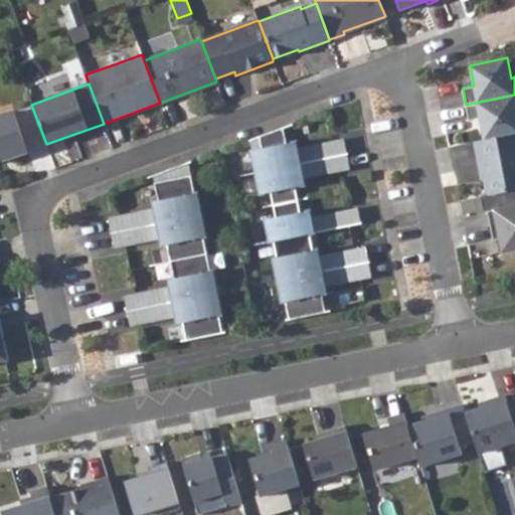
[(480,119),(484,139),(514,133),(514,95),(466,105),(469,121),(480,119)]
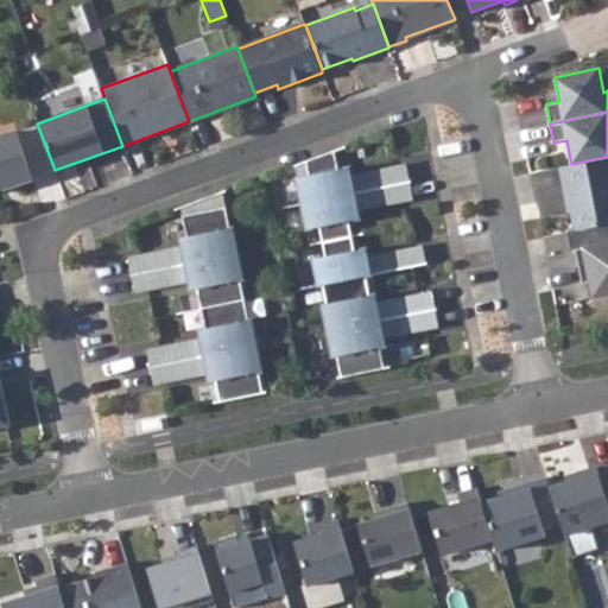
[(17,131),(0,135),(0,189),(32,179),(17,131)]
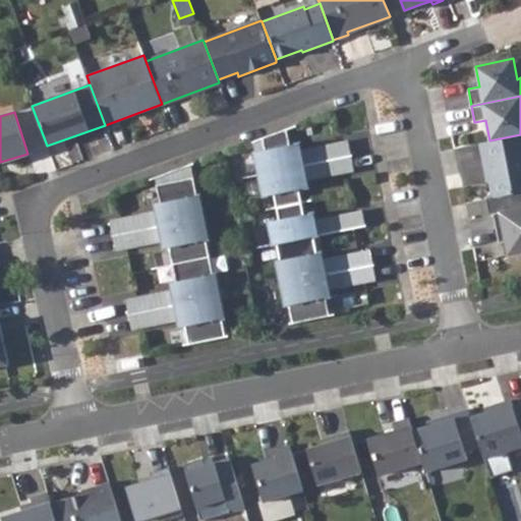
[(289,304),(292,323),(330,315),(326,297),(324,290),(329,289),(326,274),(323,257),(317,258),(316,251),(313,235),(317,234),(314,218),(305,220),(303,214),(298,188),(297,181),(307,179),(304,164),(301,149),(291,151),(290,143),(287,128),(263,137),(265,150),(254,152),(264,196),(274,194),(279,220),(269,222),(274,244),(276,244),(280,261),(277,261),(286,305),(289,304)]
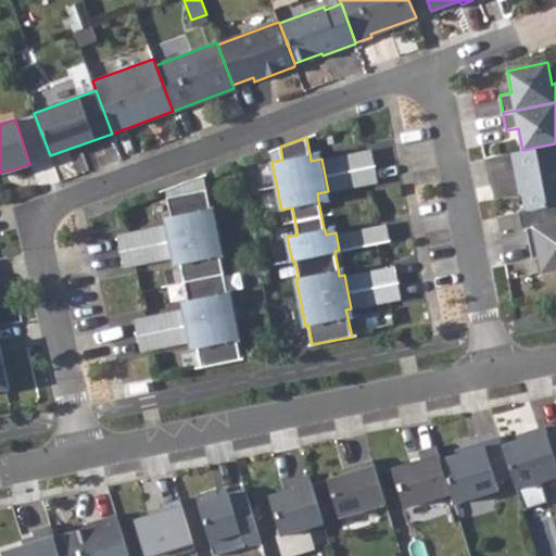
[(521,193),(525,211),(516,213),(519,228),(526,227),(555,220),(555,143),(522,150),(510,153),(515,172),(517,171),(521,193)]
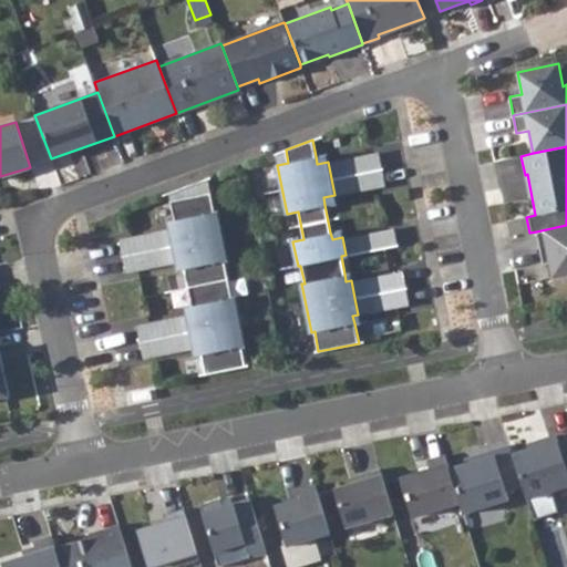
[(349,174),(352,192),(383,185),(377,152),(346,157),(349,174)]
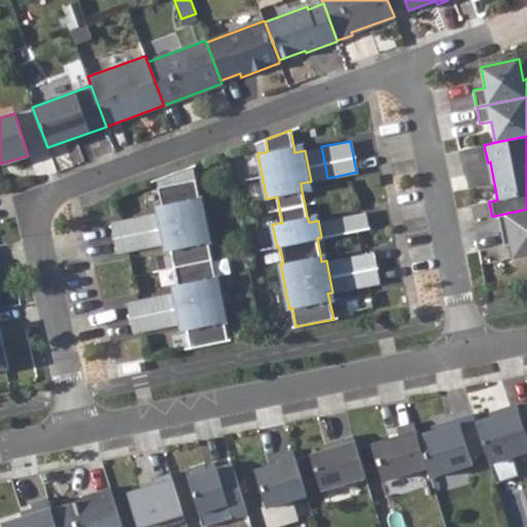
[(293,145),(294,152),(305,150),(303,143),(293,145)]
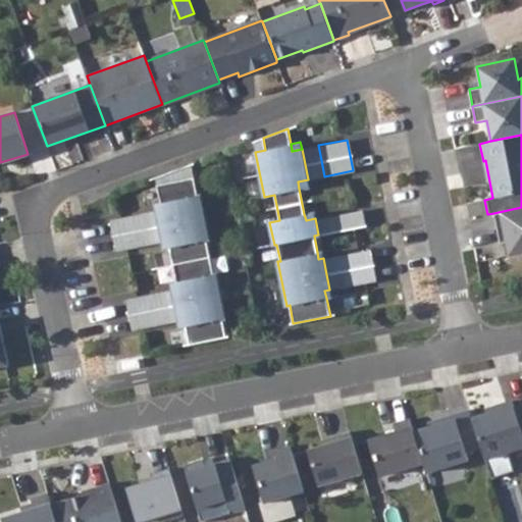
[(305,164),(308,179),(324,176),(321,160),(318,145),(302,149),(305,164)]
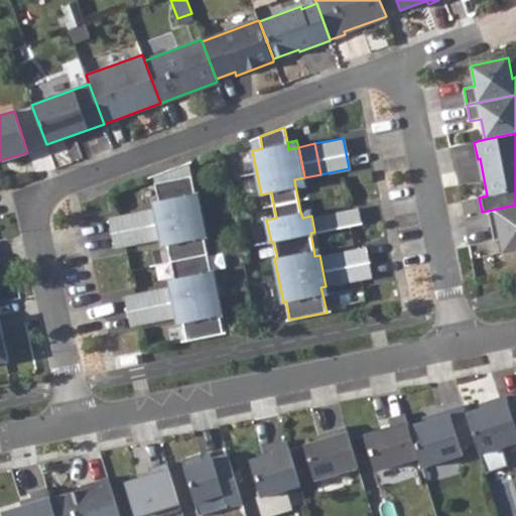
[(153,175),(155,182),(191,175),(188,162),(153,175)]
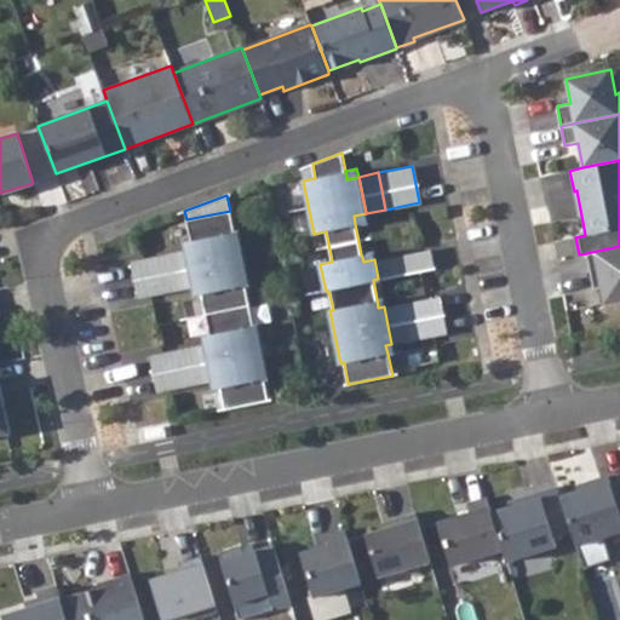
[(220,388),(225,409),(269,401),(264,378),(268,378),(257,326),(253,327),(245,285),(248,283),(239,231),(234,233),(230,211),(187,219),(190,241),(193,250),(187,251),(190,269),(194,288),(200,286),(201,296),(205,311),(210,333),(211,343),(205,343),(208,362),(213,380),(219,379),(220,388)]
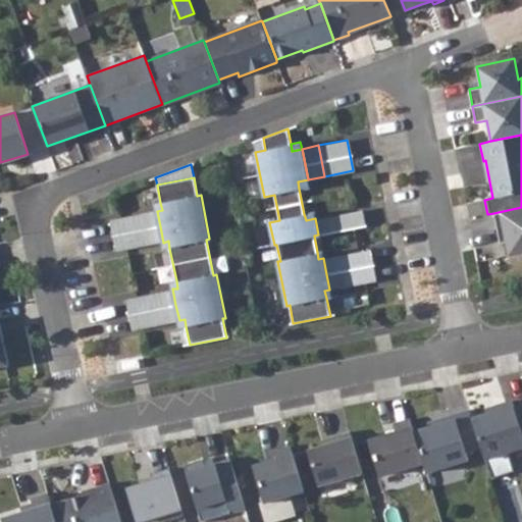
[(298,181),(299,189),(309,187),(308,179),(298,181)]
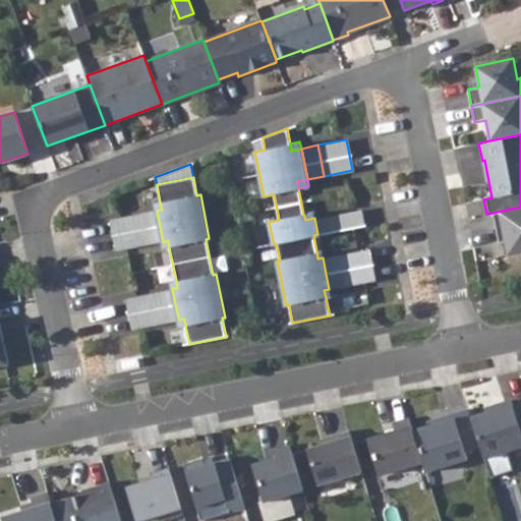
[(520,252),(520,207),(493,213),(499,243),(505,241),(508,255),(520,252)]
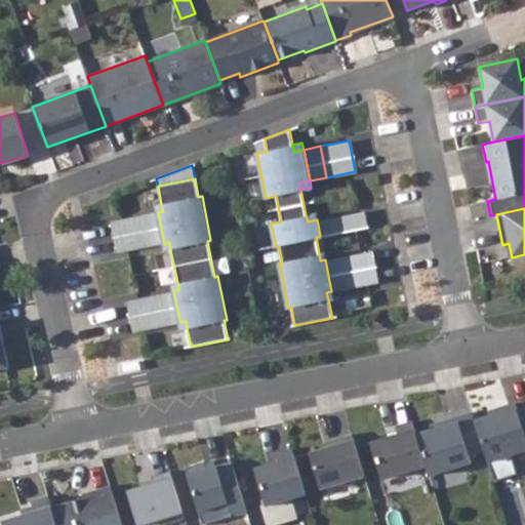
[(334,216),(337,233),(366,227),(363,210),(334,216)]
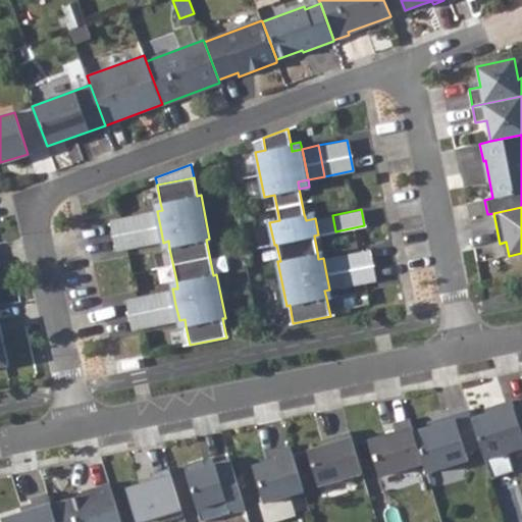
[(157,211),(141,214),(144,230),(160,226),(157,211)]
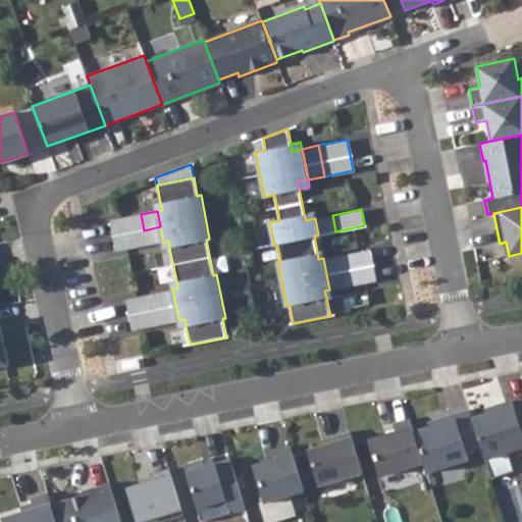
[(112,220),(115,236),(144,230),(141,214),(112,220)]
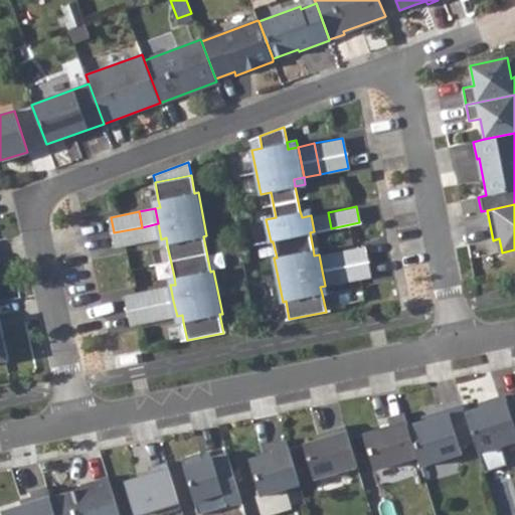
[(311,215),(314,231),(331,228),(328,212),(311,215)]
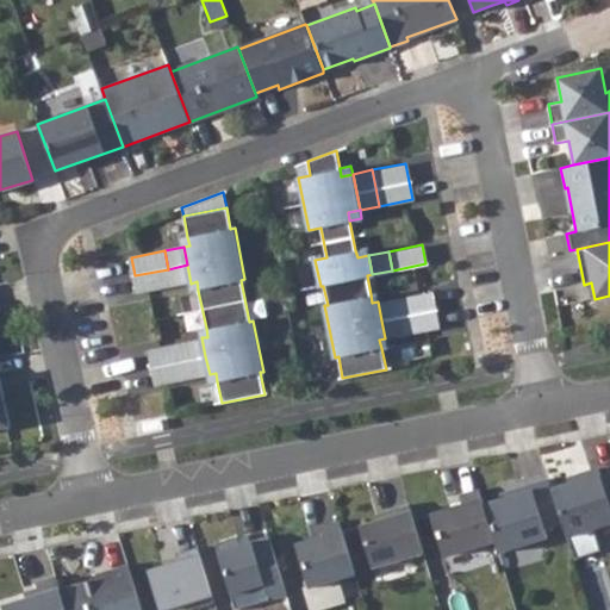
[(168,269),(172,287),(191,284),(187,265),(168,269)]
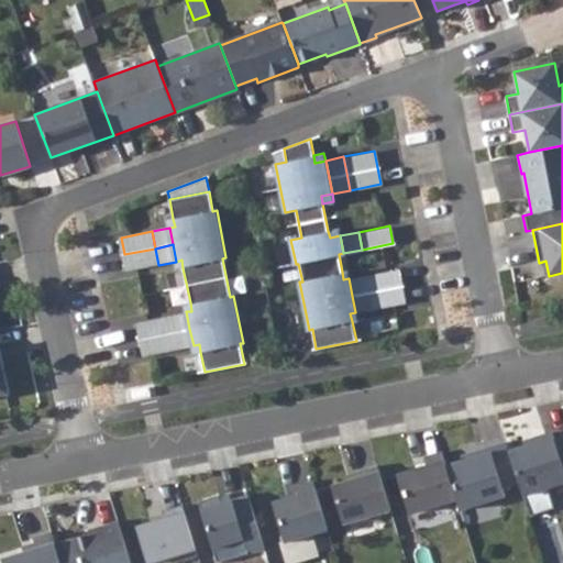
[(124,254),(128,271),(158,265),(155,249),(124,254)]
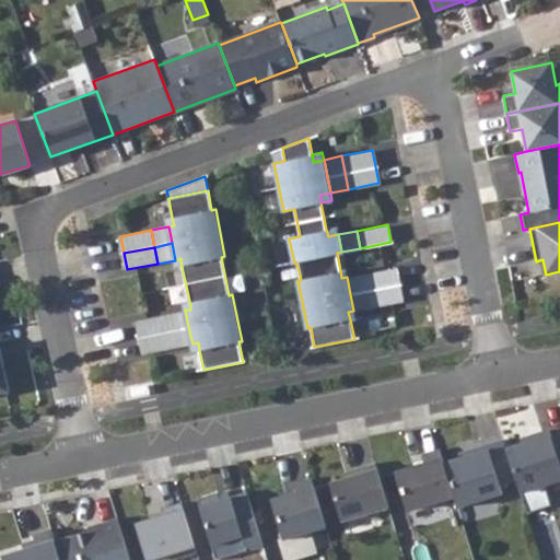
[(369,291),(372,307),(403,301),(399,283),(395,268),(364,273),(369,291)]
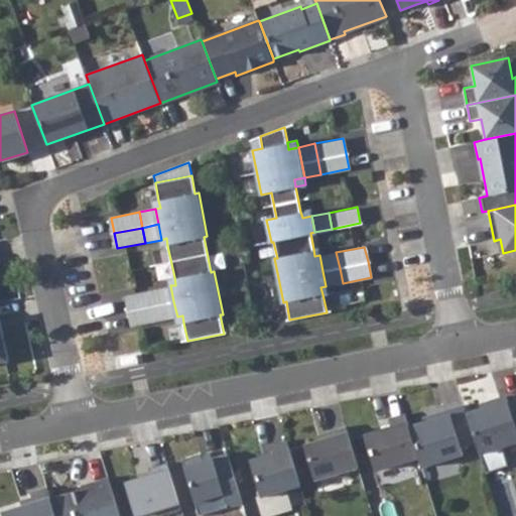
[(323,271),(326,286),(343,283),(340,268),(336,252),(319,255),(323,271)]
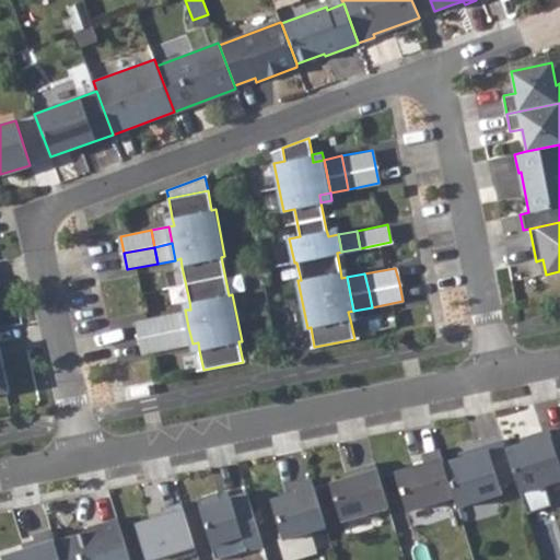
[(167,313),(171,330),(188,327),(185,310),(167,313)]
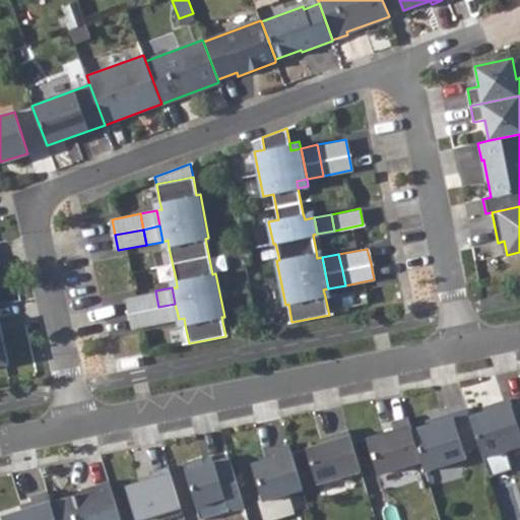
[(127,297),(130,312),(158,307),(155,290),(127,297)]
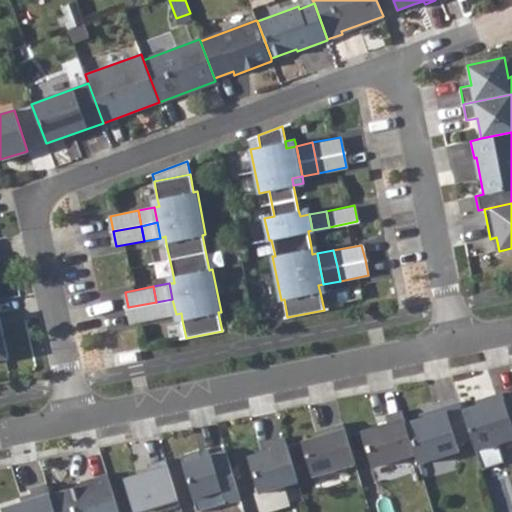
[(156,302),(159,317),(176,314),(172,299),(156,302)]
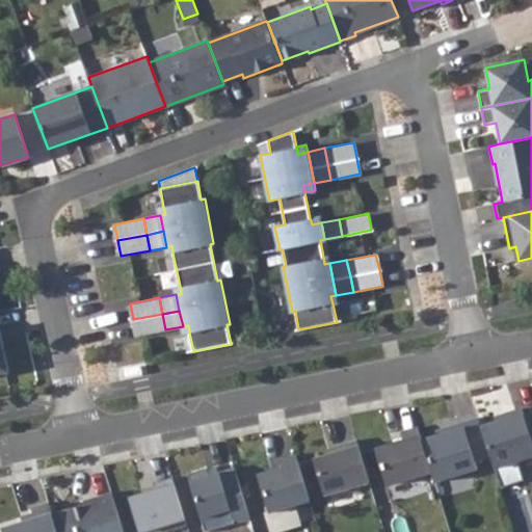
[(133,319),(137,336),(165,329),(162,314),(133,319)]
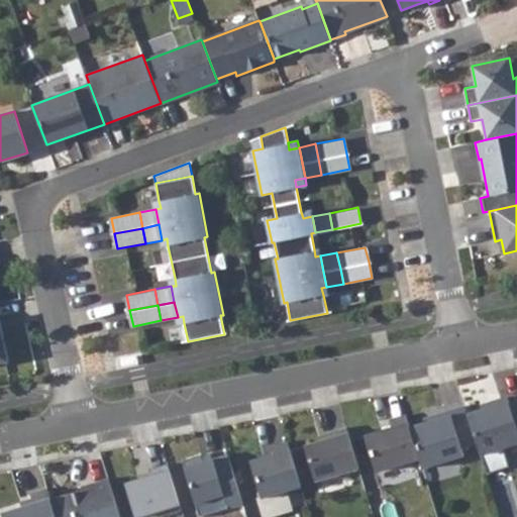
[(0,363),(9,360),(0,320),(0,363)]
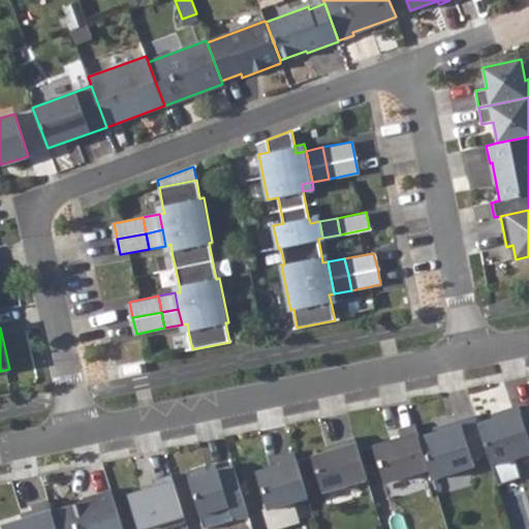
[(510,406),(470,421),(487,466),(527,452),(510,406)]
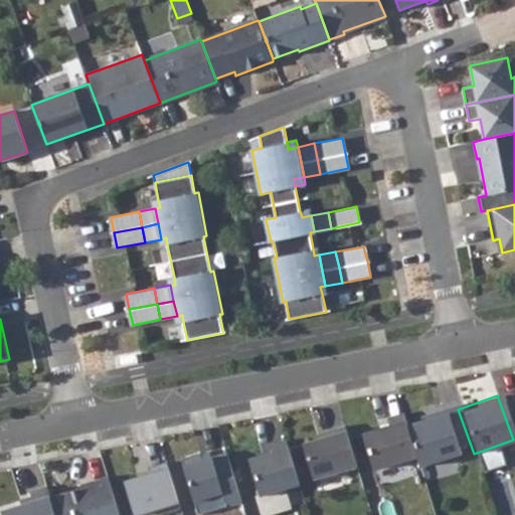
[(400,423),(410,459),(413,466),(458,453),(441,410),(400,423)]
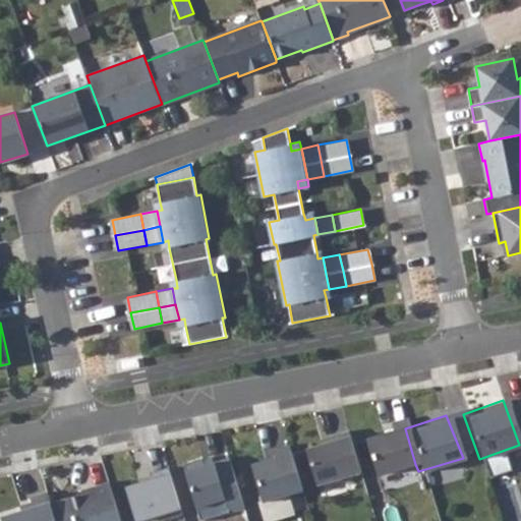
[(402,418),(359,432),(372,475),(415,464),(405,428),(402,418)]
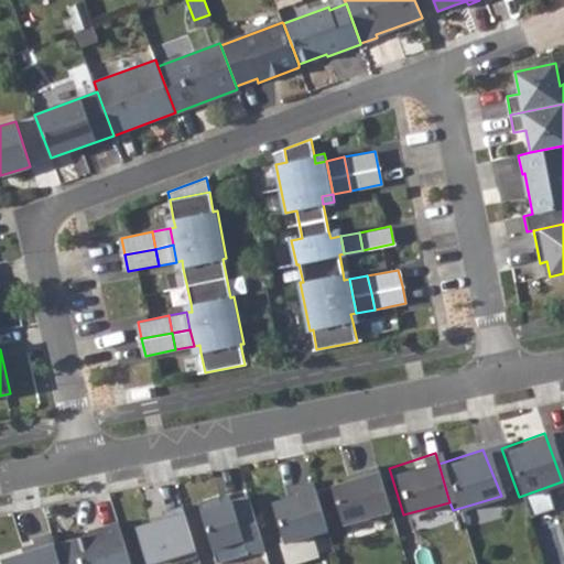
[(355,476),(329,484),(343,525),(386,512),(370,463),(353,468),(355,476)]
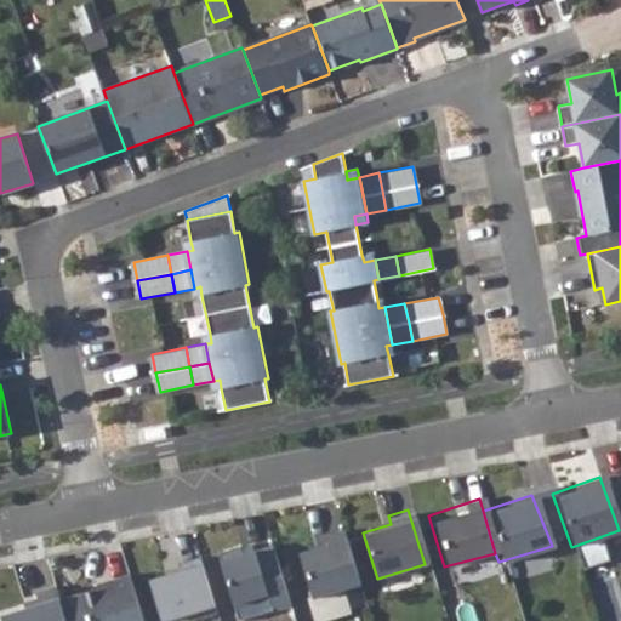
[(329,543),(301,552),(314,598),(362,584),(346,529),(326,535),(329,543)]
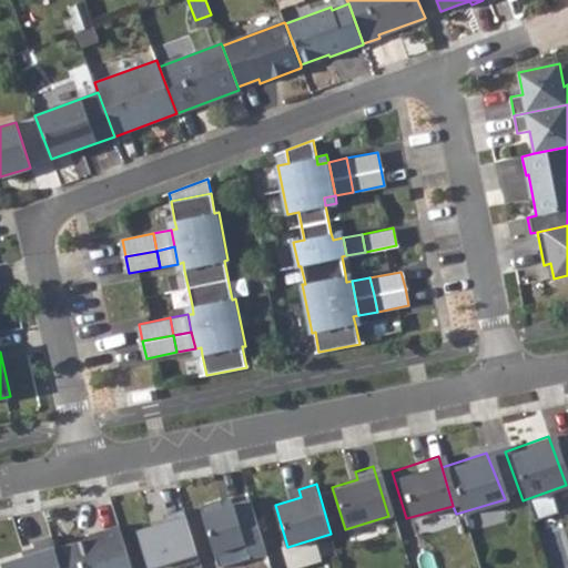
[(221,497),(200,504),(219,566),(266,551),(250,497),(223,505),(221,497)]
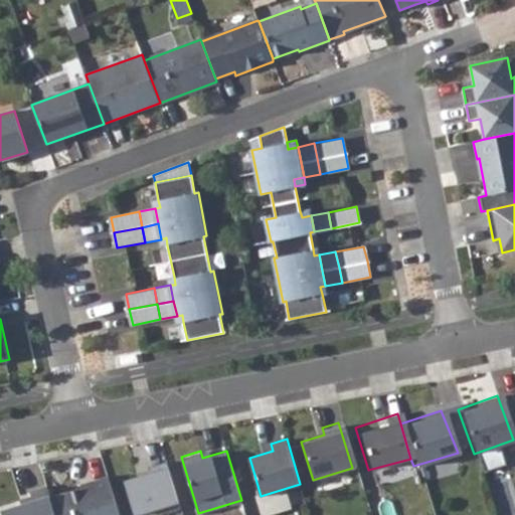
[(180,505),(166,460),(149,466),(150,471),(125,479),(136,513),(148,509),(150,514),(180,505)]
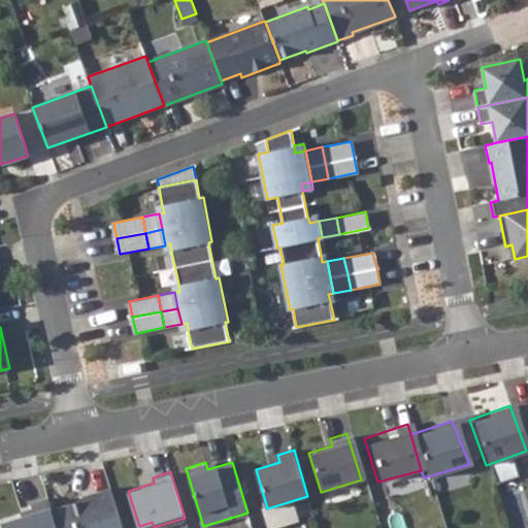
[(85,498),(53,508),(58,527),(123,527),(110,487),(94,491),(95,495),(85,498)]
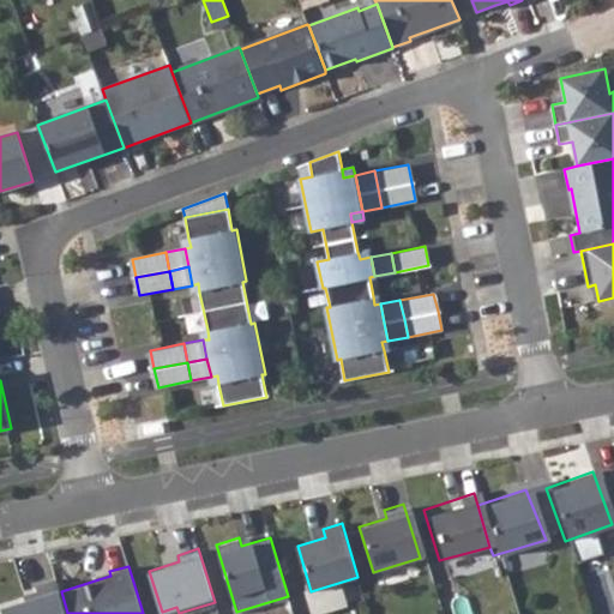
[(26,599),(2,606),(5,613),(67,613),(61,591),(56,577),(36,583),(38,588),(41,594),(26,599)]
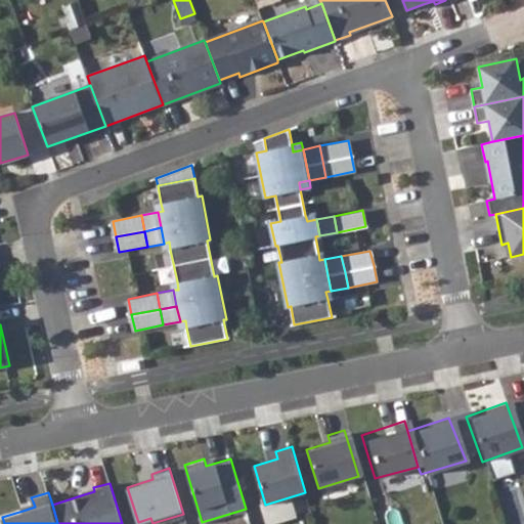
[(20,506),(23,511),(35,507),(33,501),(20,506)]
